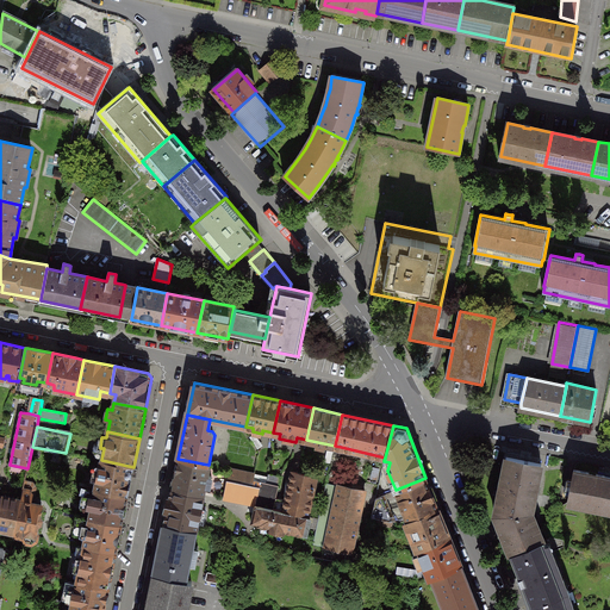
[(524,460),(506,456),(495,516),(533,512),(542,464),(524,460)]
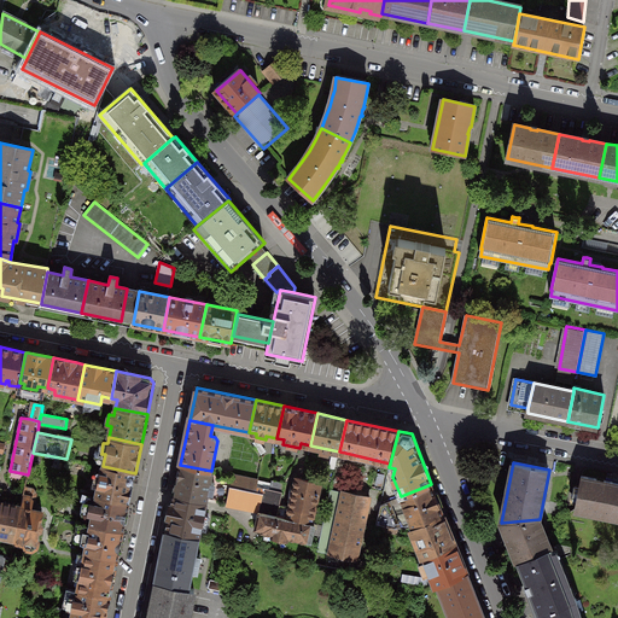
[(180,465),(174,495),(207,501),(209,494),(213,494),(215,483),(210,482),(213,472),(211,471),(180,465)]
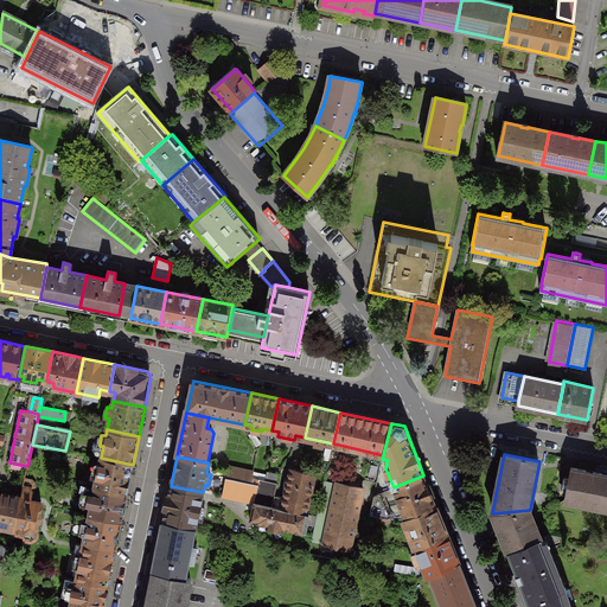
[(127,493),(133,465),(101,458),(95,486),(127,493)]
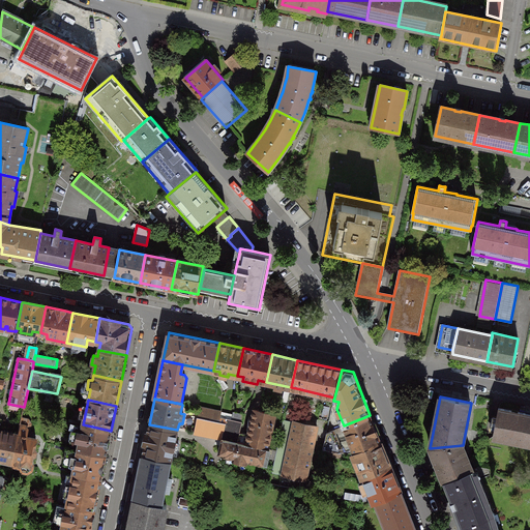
[(201,407),(198,418),(219,422),(222,412),(201,407)]
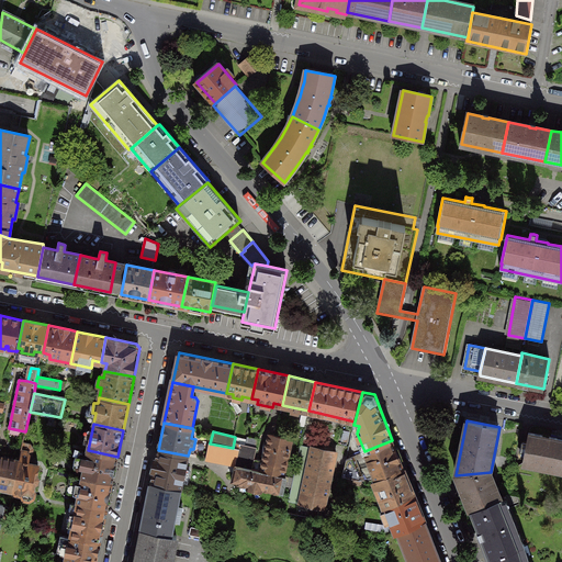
[(561,470),(561,439),(529,433),(524,463),(561,470)]
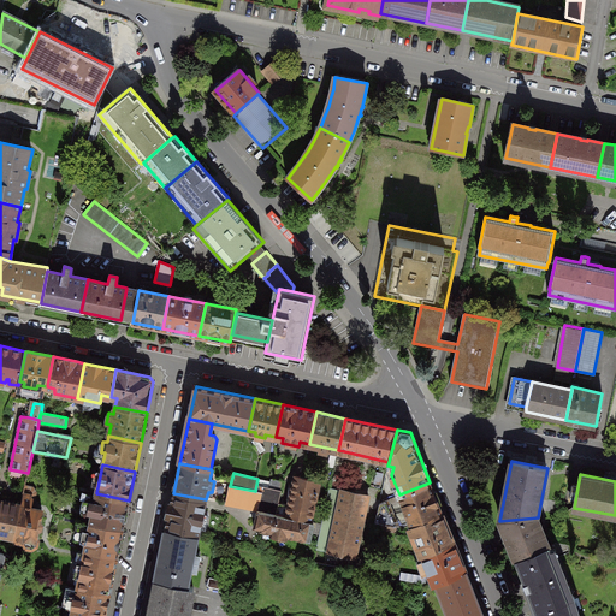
[(320,483),(296,477),(290,505),(284,504),(285,499),(280,498),(277,514),(312,522),(320,483)]
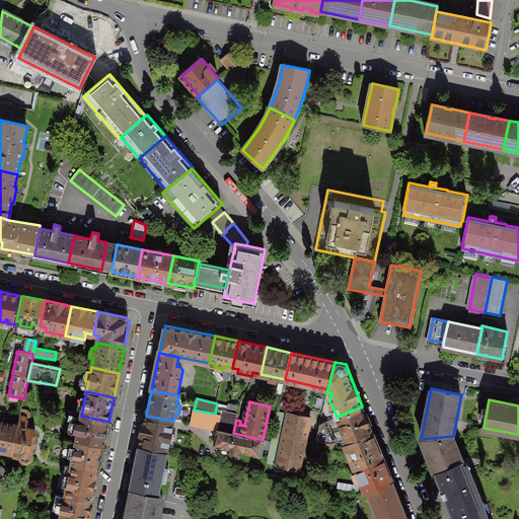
[(227,411),(237,414),(239,405),(229,403),(227,411)]
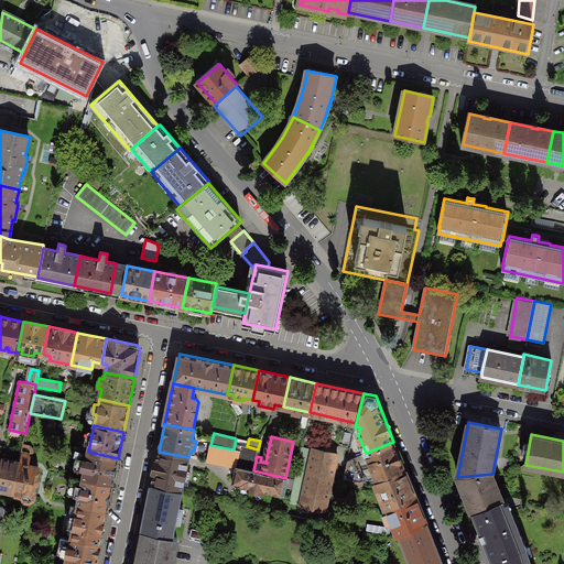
[(404,469),(393,442),(366,453),(369,462),(378,480),(404,469)]
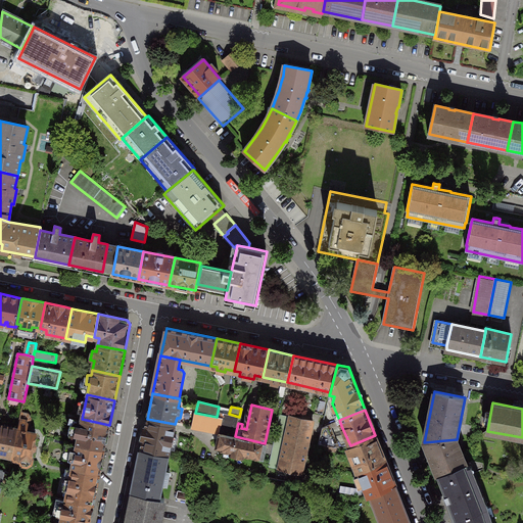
[(217,417),(195,413),(192,427),(220,433),(223,419),(217,417)]
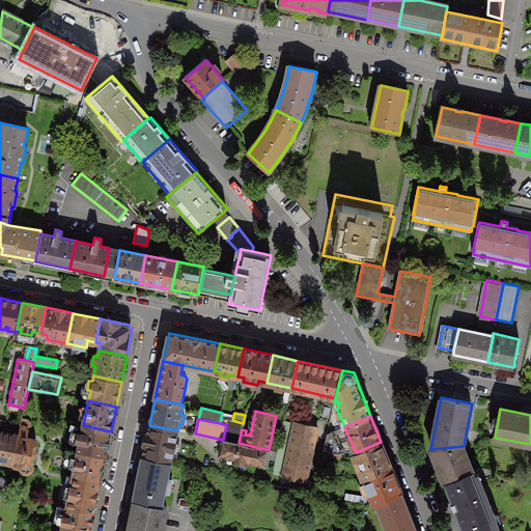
[(223,440),(239,443),(242,429),(243,423),(232,420),(227,419),(226,425),(223,440)]
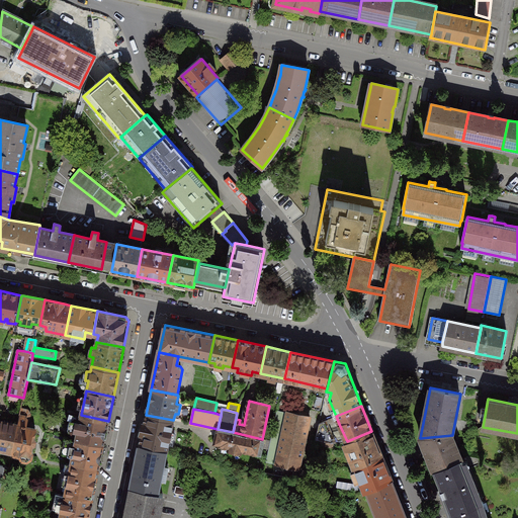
[(21,411),(18,425),(13,452),(20,454),(19,456),(22,460),(27,462),(32,459),(33,453),(31,450),(32,446),(35,444),(35,440),(34,438),(36,429),(26,427),(28,415),(26,412),(21,411)]
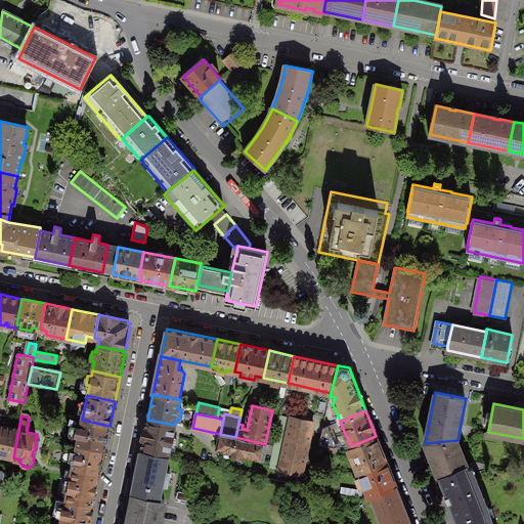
[(269,467),(279,470),(292,419),(280,416),(269,467)]
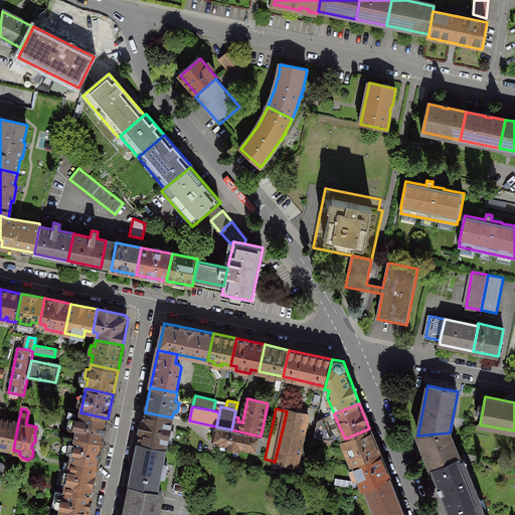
[(309,414),(287,409),(287,411),(275,462),(297,466),(309,414)]
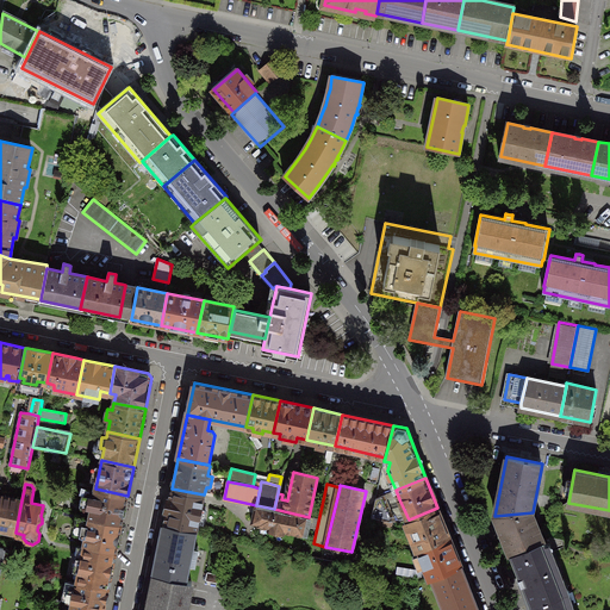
[(122,524),(128,496),(95,489),(89,518),(122,524)]
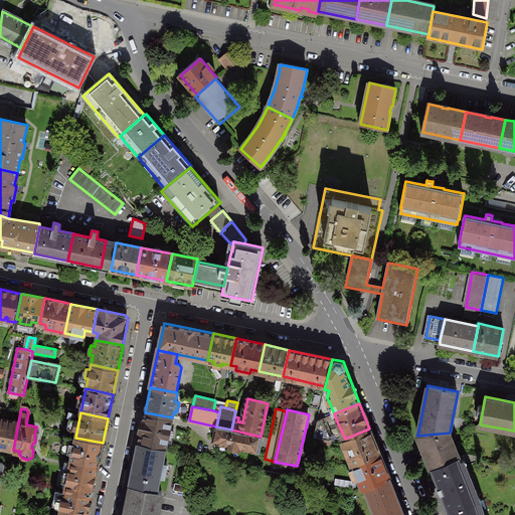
[(144,417),(139,442),(166,447),(166,448),(168,439),(171,440),(174,427),(170,426),(171,422),(172,417),(145,412),(144,417)]
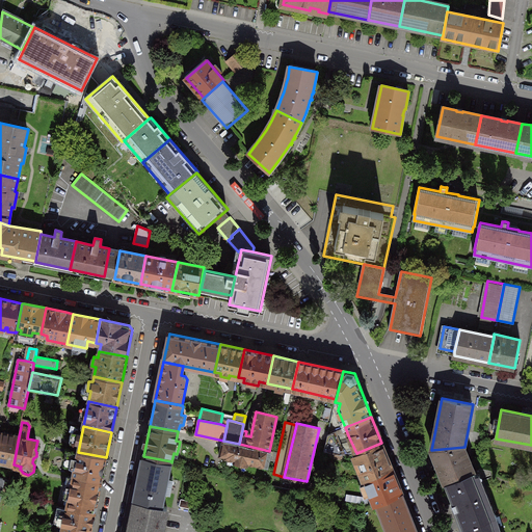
[(325,451),(346,455),(336,431),(328,435),(325,451)]
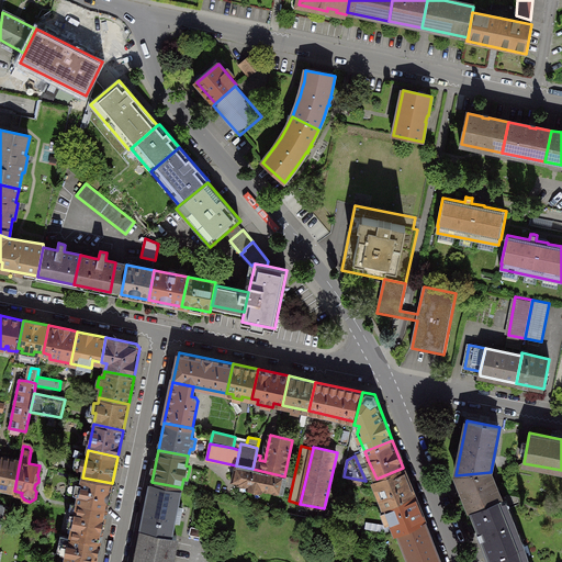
[(0,487),(14,491),(20,461),(4,458),(0,457),(0,487)]
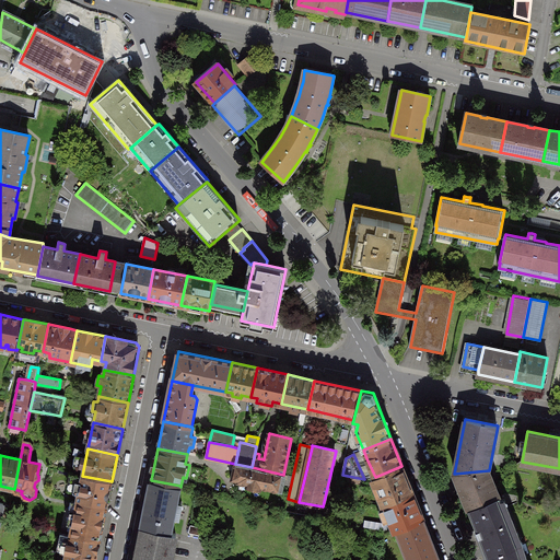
[(252,467),(235,464),(232,479),(238,480),(237,482),(281,492),(286,475),(283,475),(252,467)]
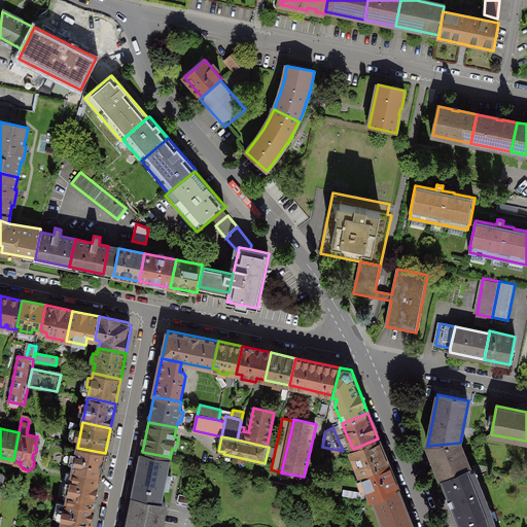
[(388,463),(378,438),(353,449),(350,450),(360,475),(388,463)]
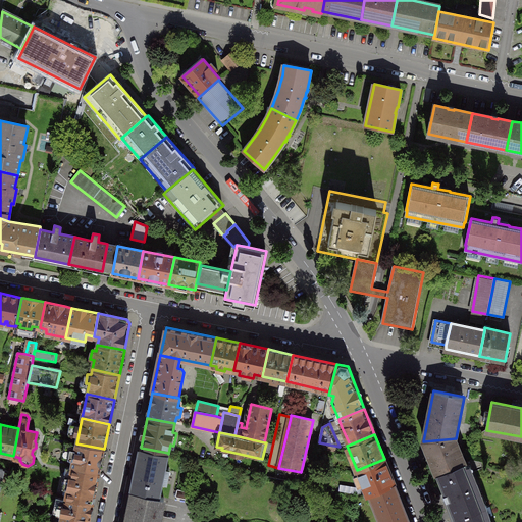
[(423,441),(437,474),(466,463),(456,438),(423,441)]
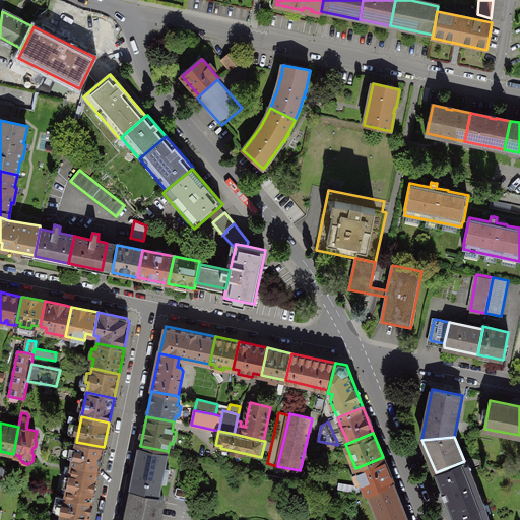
[(99,471),(104,447),(76,442),(71,465),(99,471)]
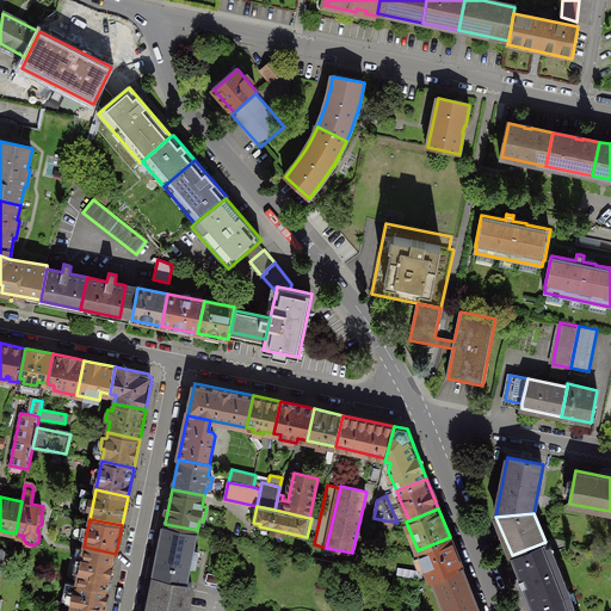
[(165,524),(155,575),(186,581),(197,530),(165,524)]
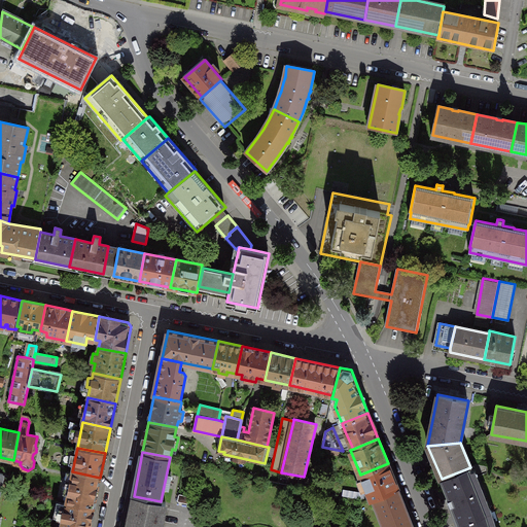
[(398,488),(388,463),(360,475),(371,499),(377,496),(398,488)]
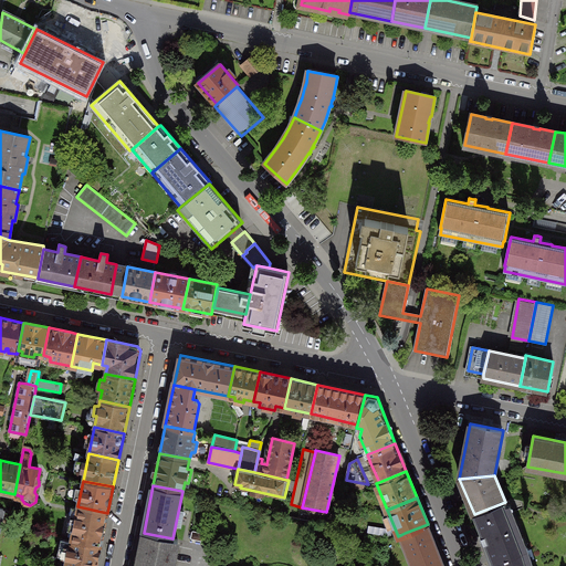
[(474,514),(493,563),(524,551),(505,502),(474,514)]
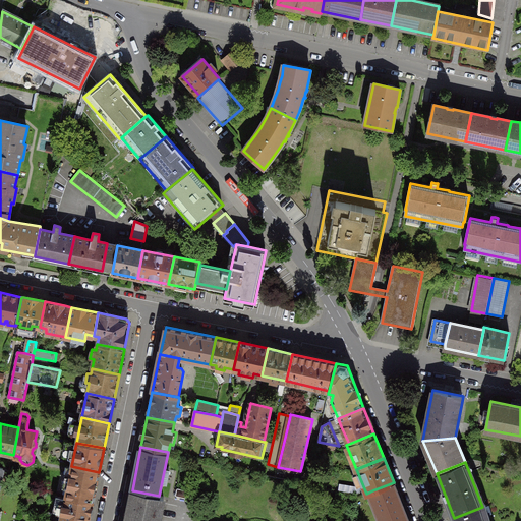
[(99,475),(99,472),(71,466),(70,470),(65,497),(93,502),(99,475)]
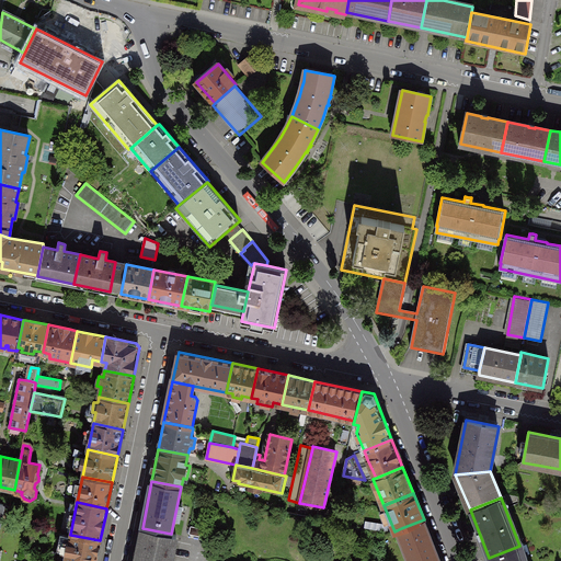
[(441,560),(424,519),(401,528),(409,548),(405,549),(409,557),(412,556),(414,560),(441,560)]
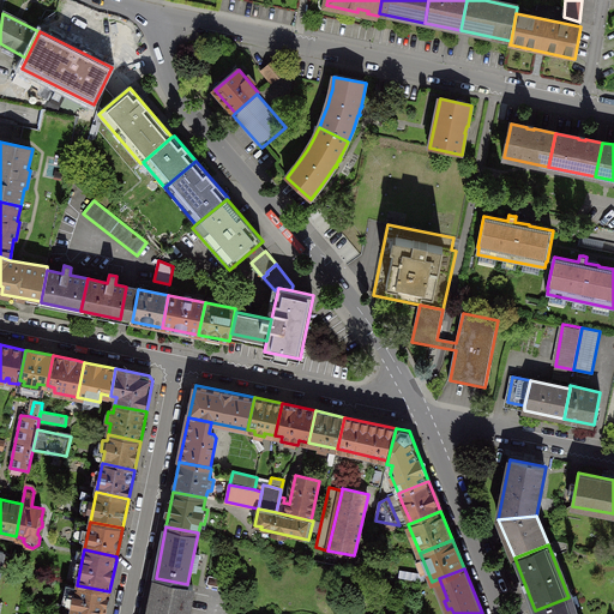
[(209,576),(206,584),(220,588),(222,579),(209,576)]
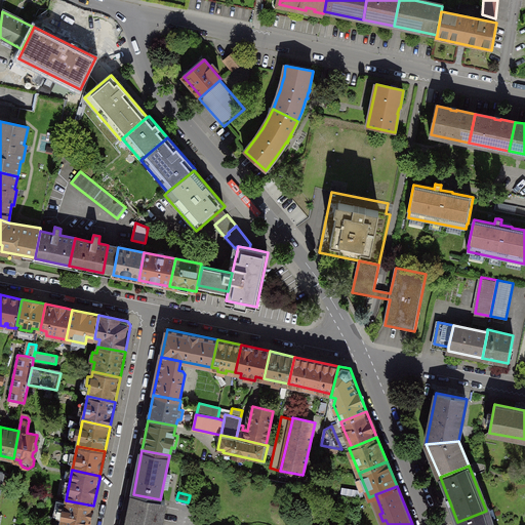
[(133,494),(126,524),(160,524),(165,500),(160,499),(133,494)]
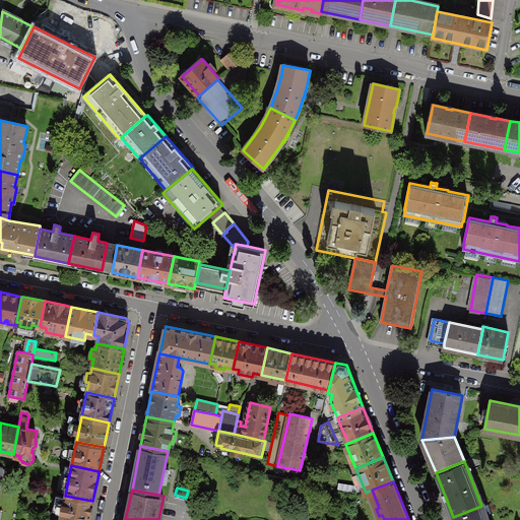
[(88,519),(92,501),(65,496),(59,519),(88,519)]
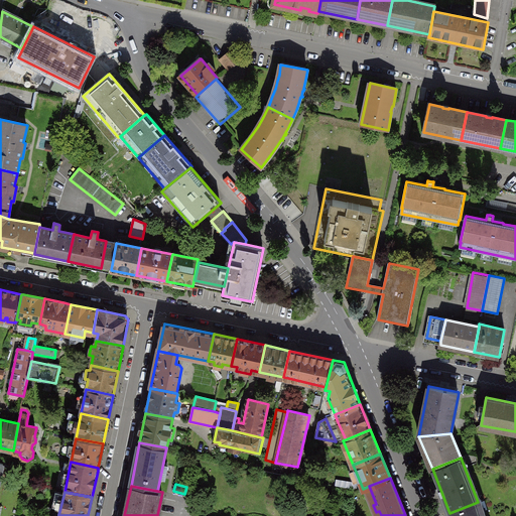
[(449,513),(450,515),(482,515),(478,502),(449,513)]
